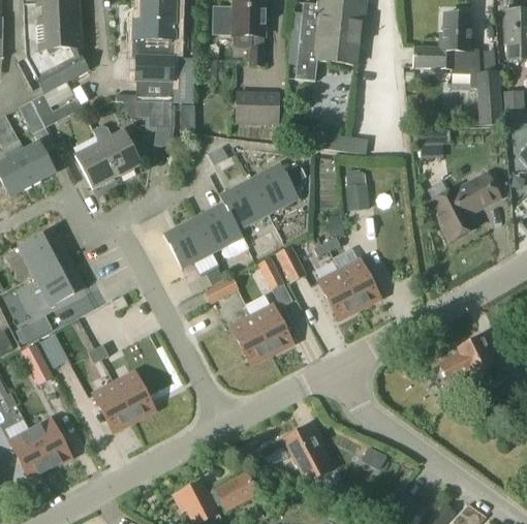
[(71,0),(23,0),(25,45),(21,48),(44,91),(88,67),(80,53),(79,54),(75,48),(80,48),(78,0),(71,0)]
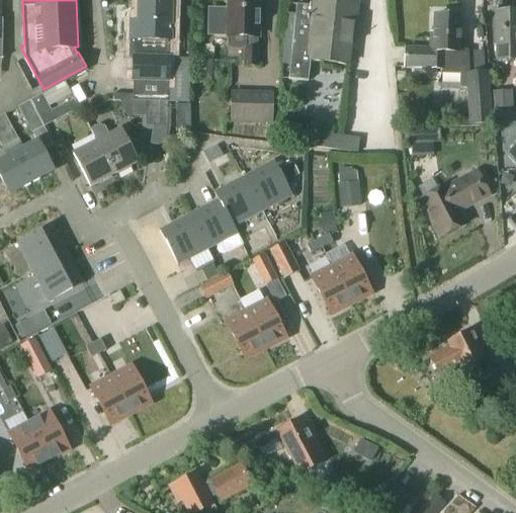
[(135,36),(135,53),(169,53),(170,37),(171,37),(172,0),(170,0),(142,0),(141,0),(140,19),(131,18),(131,36),(135,36)]
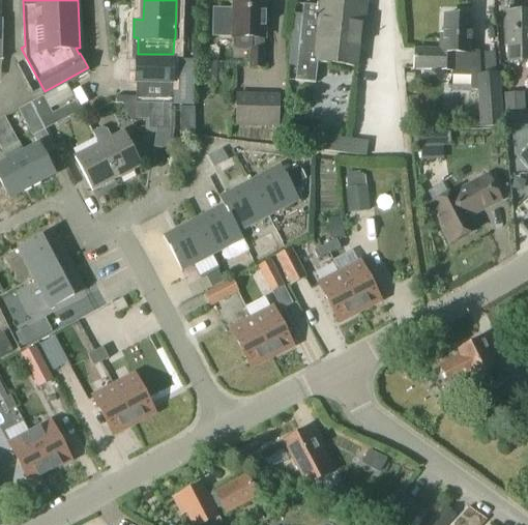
[(213,34),(234,34),(253,34),(253,48),(252,48),(252,63),(264,64),(266,0),(235,0),(235,6),(213,6),(213,34)]
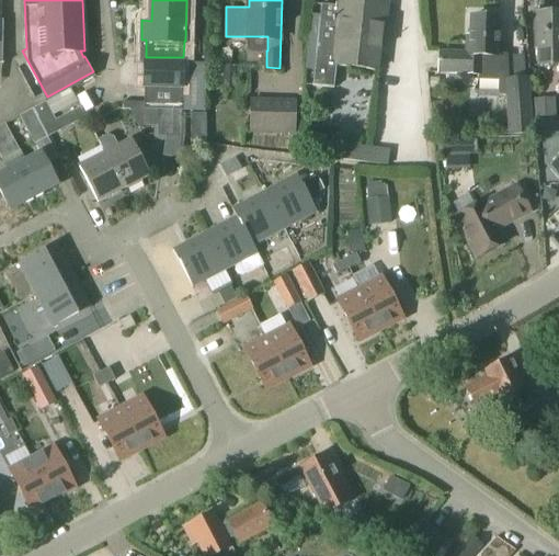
[(340,3),(323,1),(314,82),(335,84),(338,63),(378,67),(381,34),(385,35),(388,1),(378,0),(340,0),(340,3)]
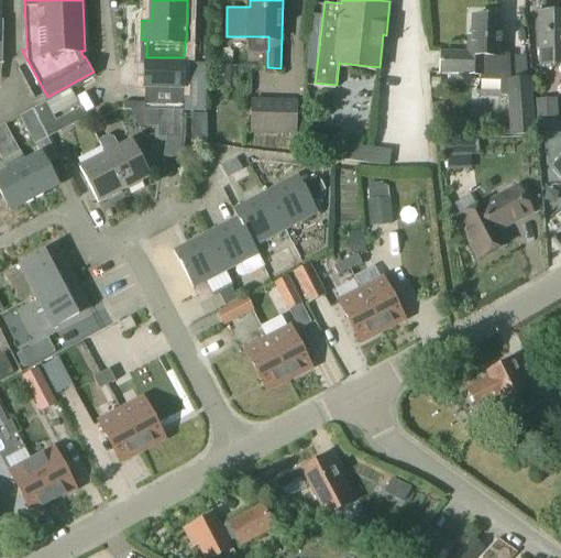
[(560,10),(538,10),(538,30),(541,30),(541,62),(560,61),(560,10)]
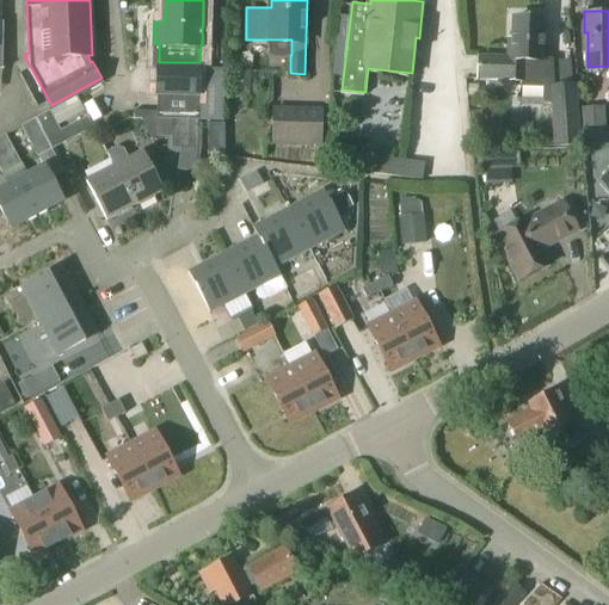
[(567,81),(554,82),(552,59),(543,59),(545,16),(540,16),(537,13),(529,13),(527,16),(514,16),(512,38),(509,38),(508,54),(479,53),(479,75),(506,76),(508,78),(523,78),(523,82),(546,84),(545,100),(553,100),(555,146),(582,143),(582,137),(580,128),(579,107),(578,80),(567,81)]
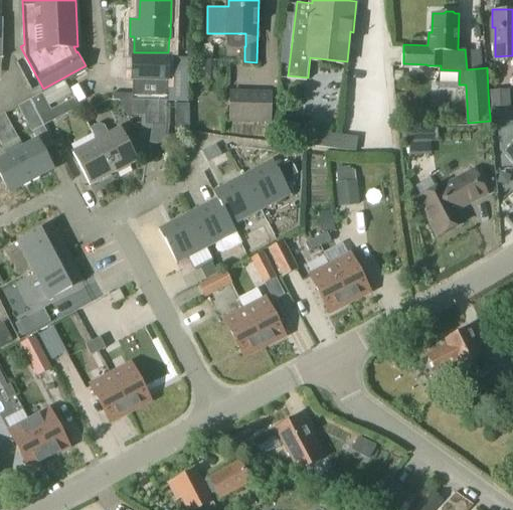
[(168,54),(168,52),(134,52),(134,76),(134,92),(114,91),(114,97),(121,97),(134,98),(147,98),(167,99),(189,99),(190,54),(168,54)]
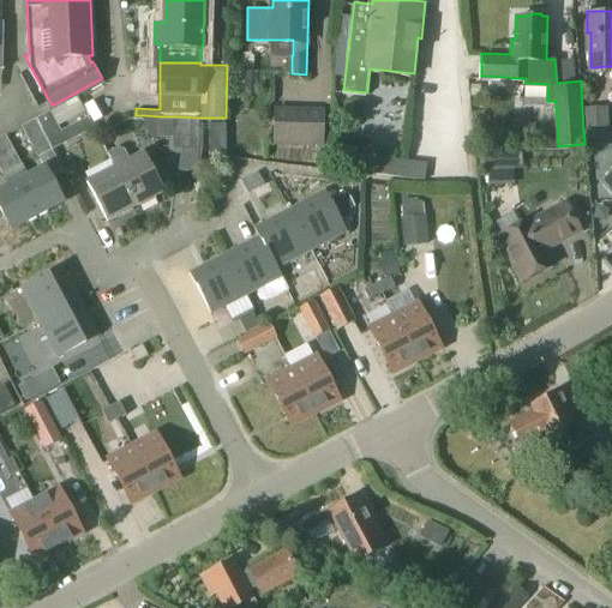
[(321,140),(322,107),(273,106),(271,139),(321,140)]
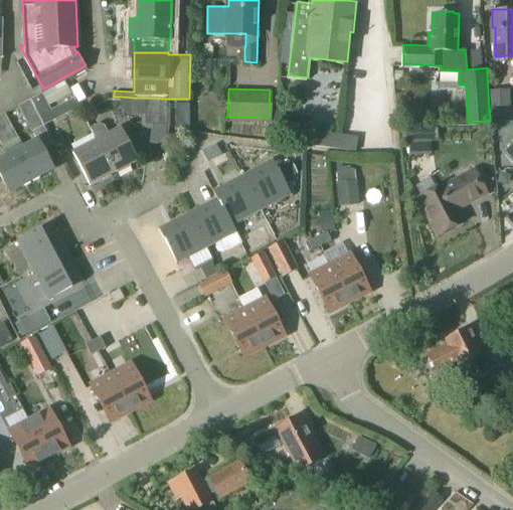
[(509,90),(492,90),(492,105),(510,105),(509,90)]
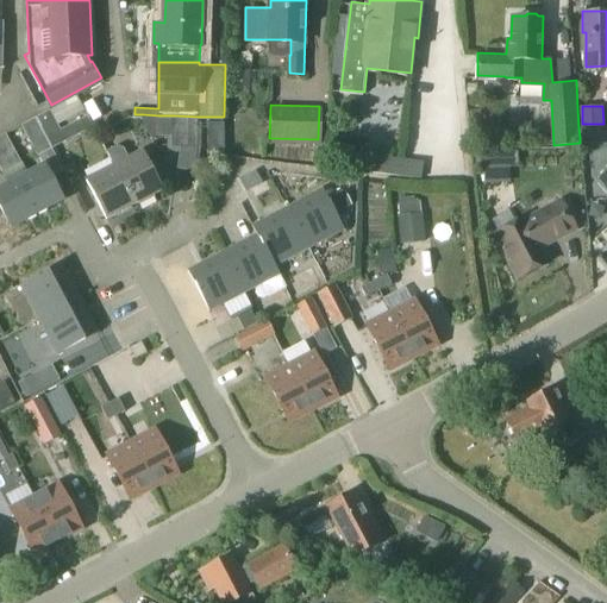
[(67,138),(61,127),(50,107),(37,114),(54,145),(67,138)]
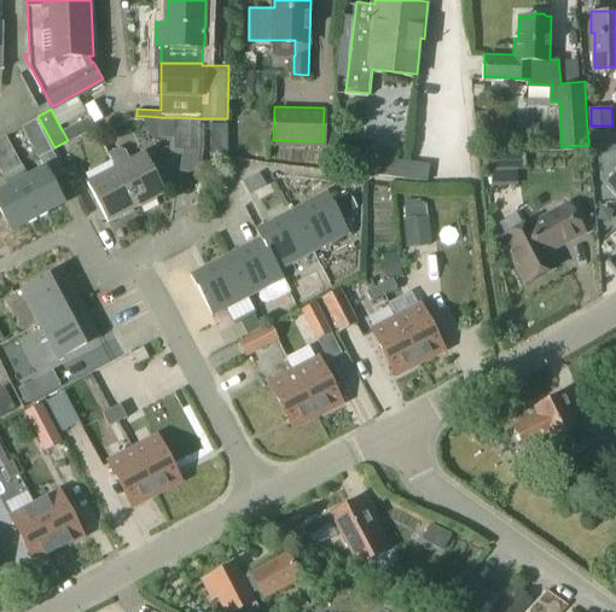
[(54,147),(38,116),(23,123),(40,155),(52,149),(54,147)]
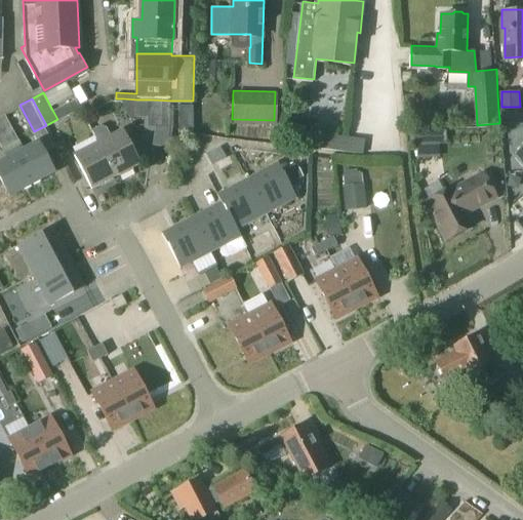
[(137,114),(149,114),(149,124),(170,125),(170,101),(150,100),(136,100),(123,98),(131,116),(137,114)]
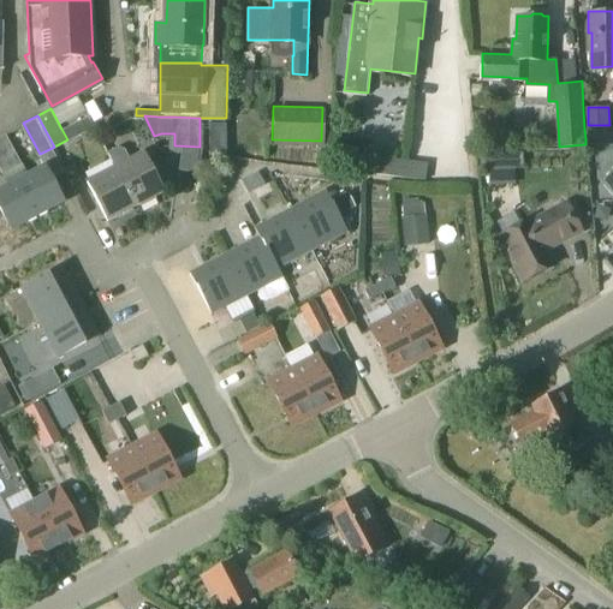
[(210,120),(212,151),(228,151),(227,120),(210,120)]
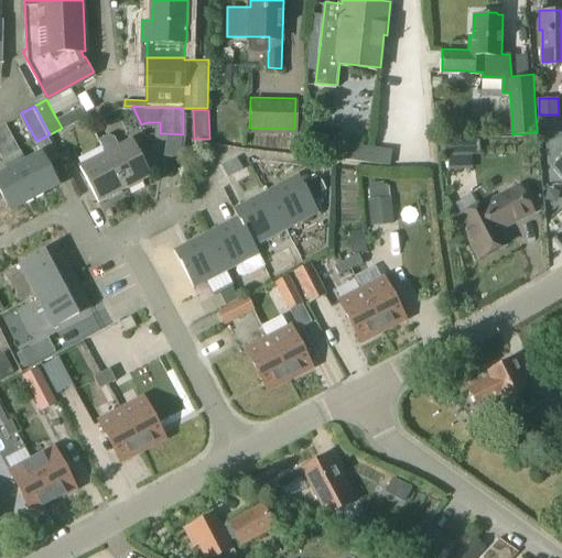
[(561,117),(536,118),(537,127),(561,126),(561,117)]
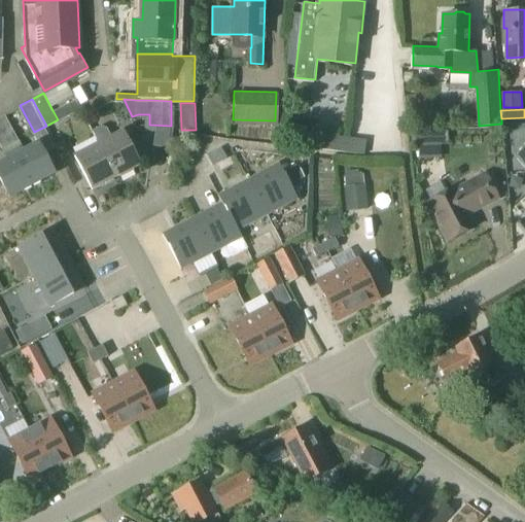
[(19,138),(11,125),(6,113),(0,115),(0,120),(10,142),(19,138)]
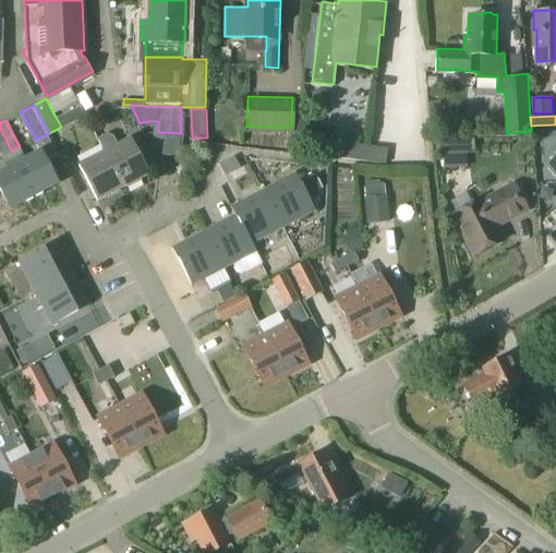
[(541,140),(550,161),(548,163),(555,170),(555,124),(531,125),(533,140),(541,140)]
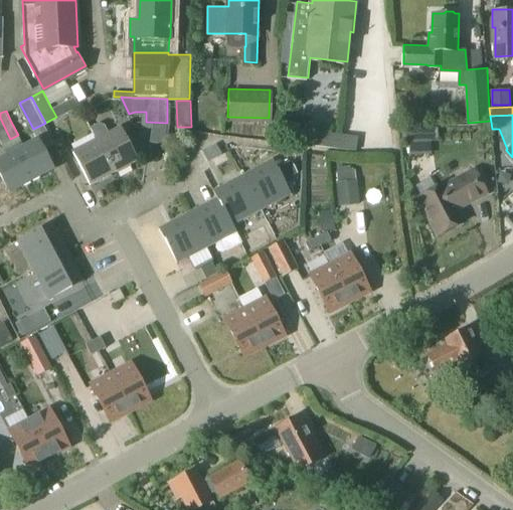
[(0,138),(3,143),(10,139),(0,118),(0,138)]
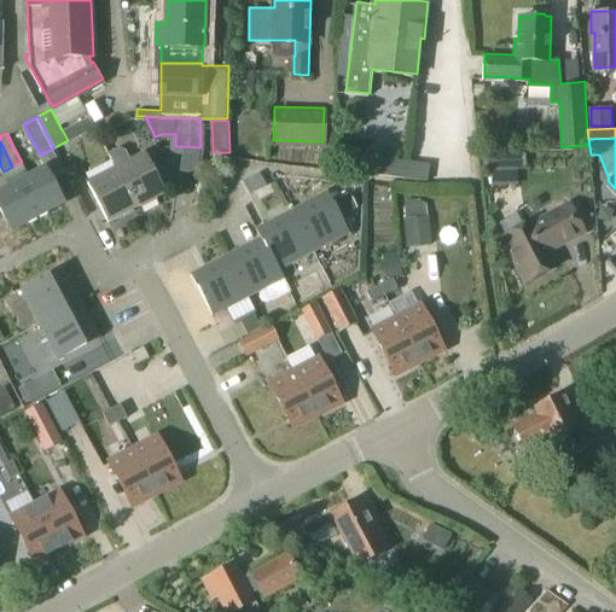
[(110,152),(116,165),(137,205),(141,203),(143,204),(157,197),(156,196),(166,191),(145,151),(131,158),(126,149),(118,146),(110,152)]
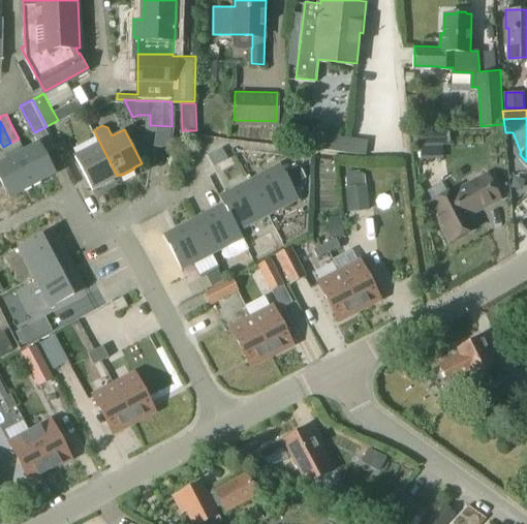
[(44,127),(34,132),(44,151),(55,146),(44,127)]
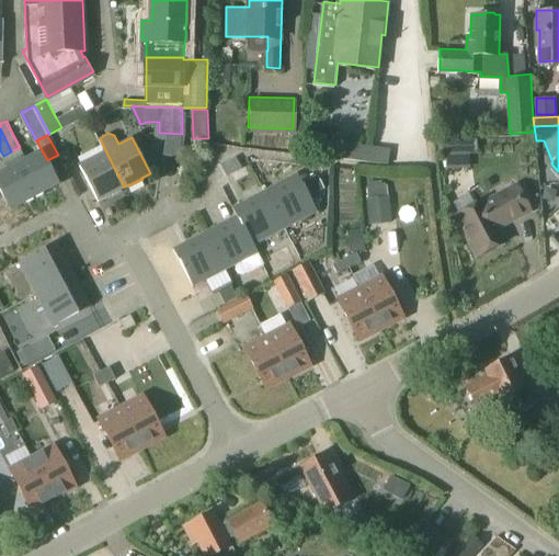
[(440,151),(478,149),(477,136),(438,138),(440,151)]
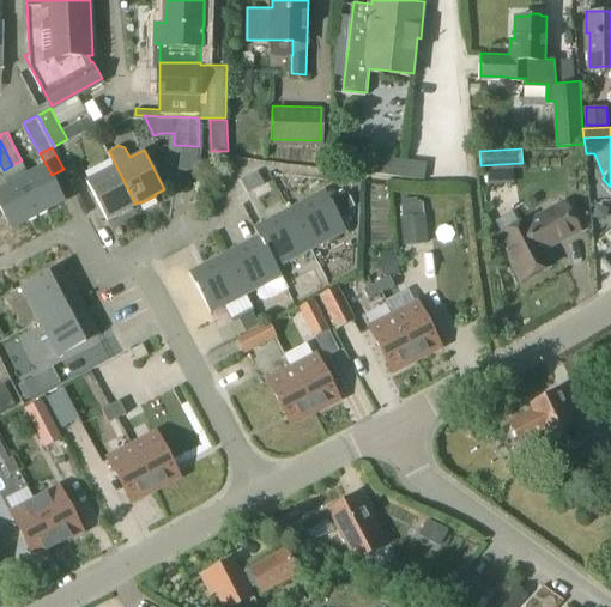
[(369,152),(368,170),(424,177),(427,159),(369,152)]
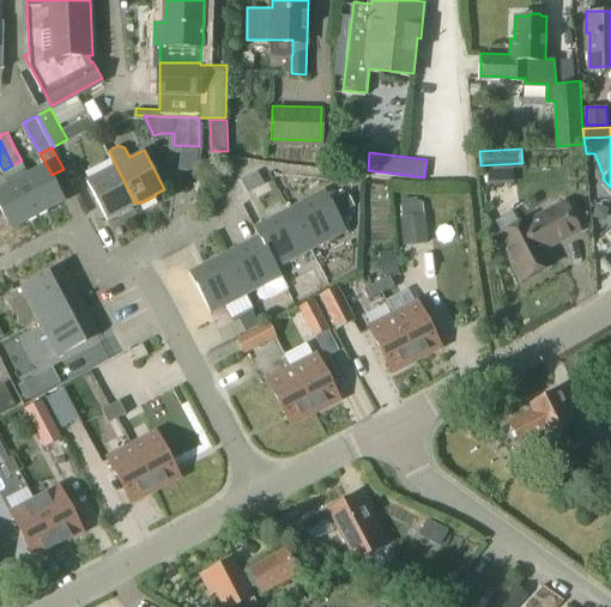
[(46,164),(19,178),(37,213),(64,199),(46,164)]
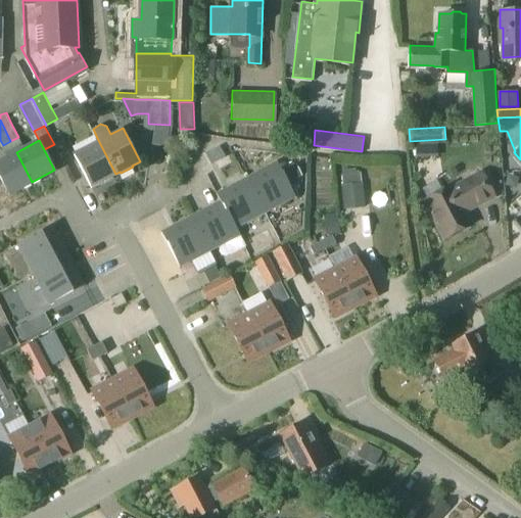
[(115,174),(98,140),(76,152),(92,186),(100,182),(100,183),(112,177),(111,176),(115,174)]
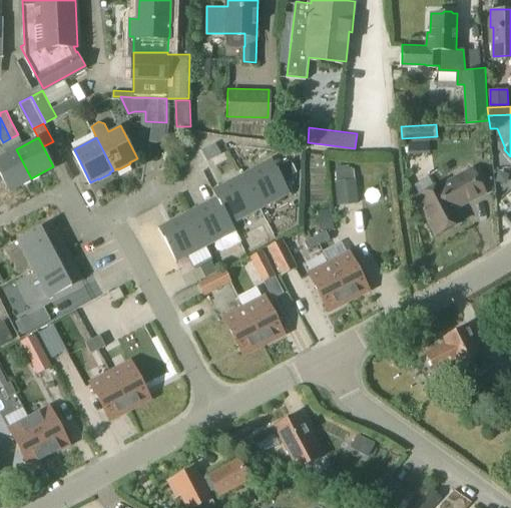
[(216,142),(203,148),(209,159),(221,152),(216,142)]
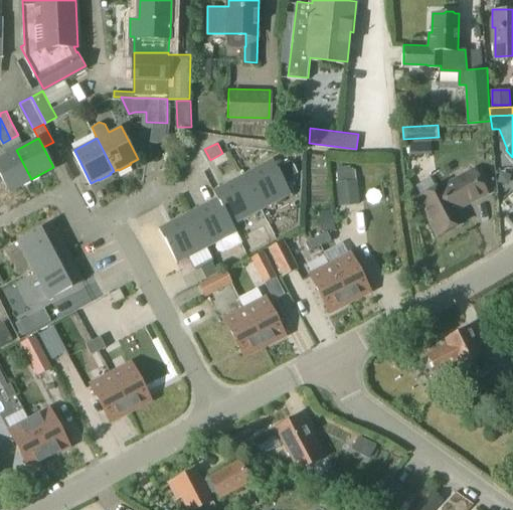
[(31,179),(16,150),(0,158),(0,172),(9,190),(31,179)]
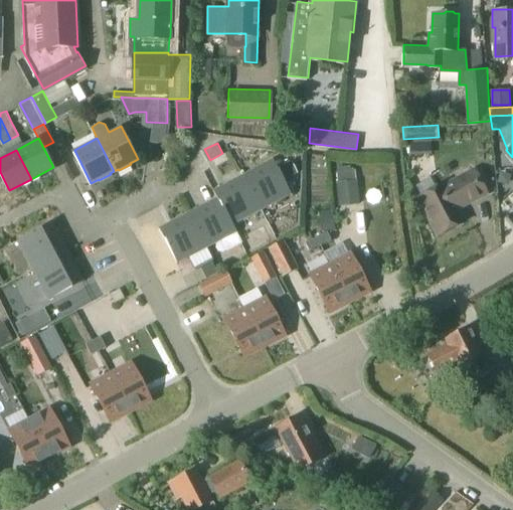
[(252,168),(243,173),(245,177),(262,207),(291,191),(275,162),(255,172),(252,168)]
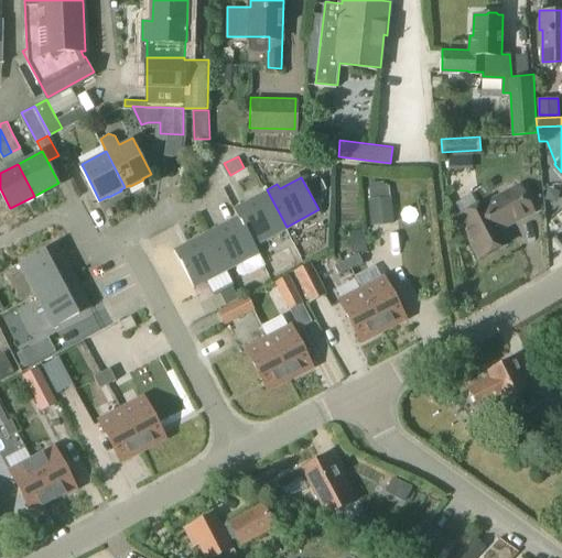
[(510,240),(501,223),(508,220),(509,222),(533,209),(520,184),(489,199),(488,198),(455,216),(463,230),(466,228),(481,255),(510,240)]
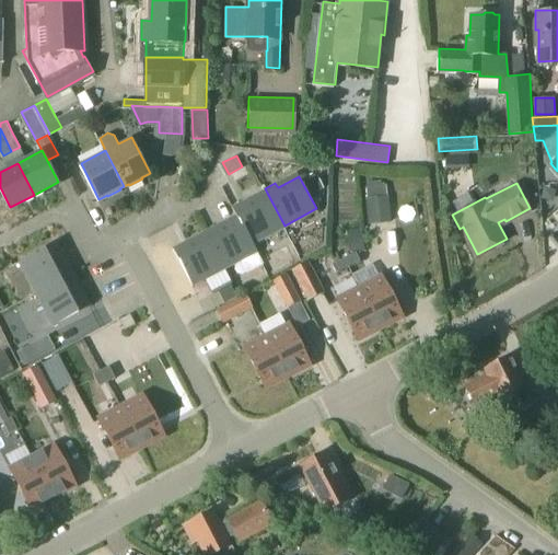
[(243,200),(233,206),(240,218),(257,251),(258,251),(254,242),(285,226),(267,193),(245,205),(243,200)]
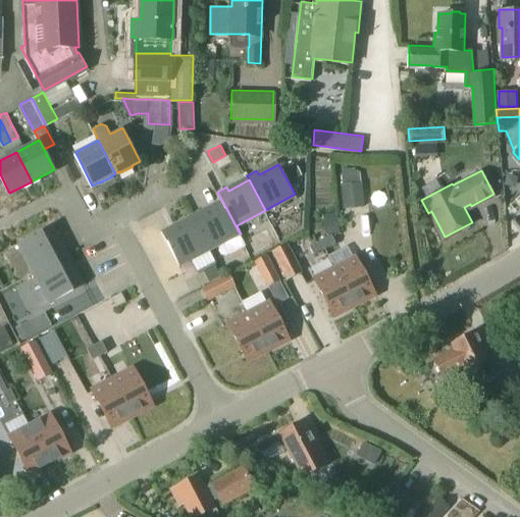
[(362,181),(361,181),(343,183),(342,183),(344,207),(365,204),(362,181)]
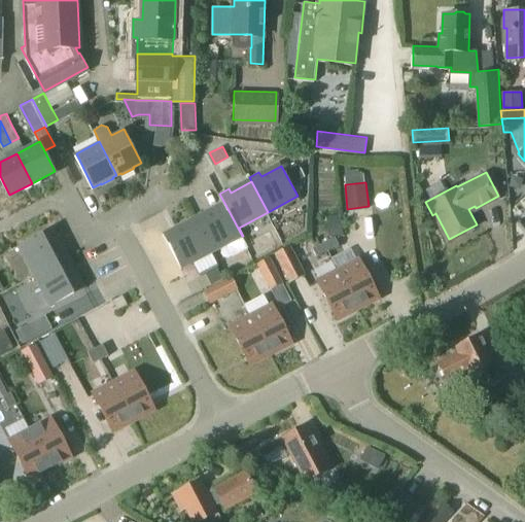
[(202,211),(194,216),(196,221),(212,252),(242,236),(225,205),(205,216),(202,211)]
